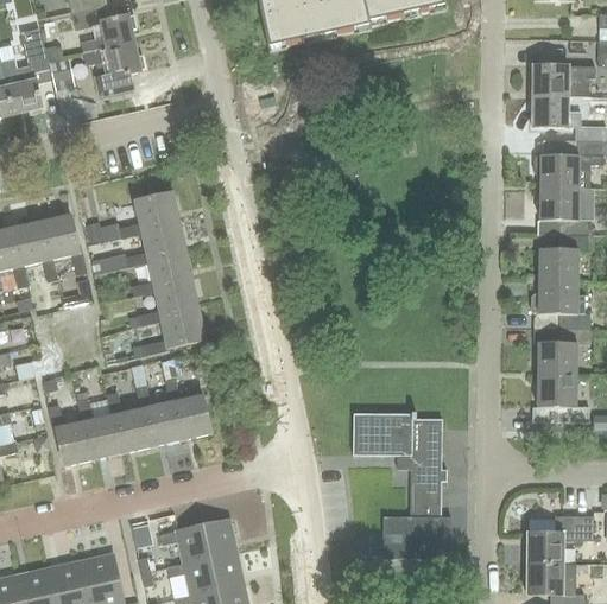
[(68,0),(70,13),(107,5),(106,0),(68,0)]
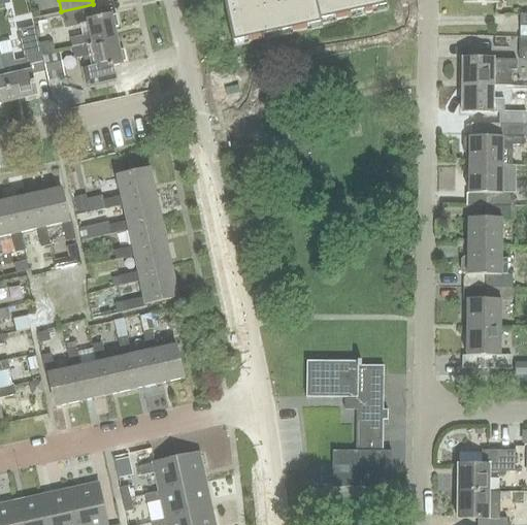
[(225,0),(234,44),(323,25),(323,22),(388,7),(386,0),(225,0)]
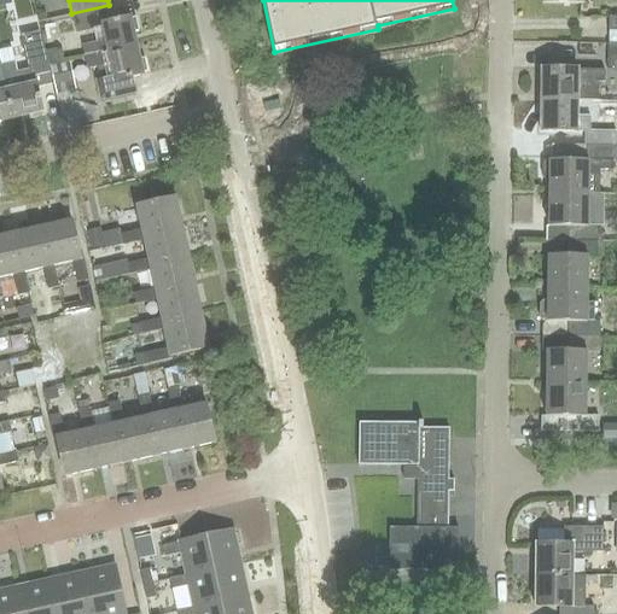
[(135,16),(132,17),(131,15),(111,19),(109,5),(71,13),(76,30),(93,27),(95,40),(82,44),(85,56),(138,44),(134,29),(139,29),(135,16)]
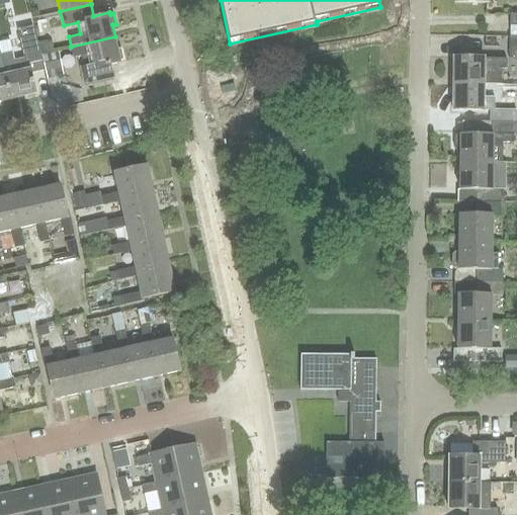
[(120,61),(120,59),(124,58),(121,48),(117,48),(115,36),(71,47),(73,56),(83,54),(85,65),(82,65),(85,80),(115,74),(113,63),(120,61)]
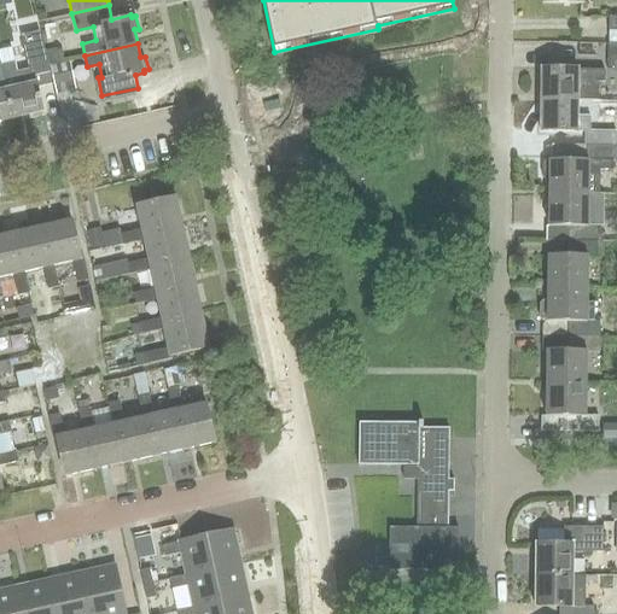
[(25,53),(29,68),(16,71),(13,60),(1,63),(12,116),(42,109),(38,85),(52,81),(45,50),(25,53)]
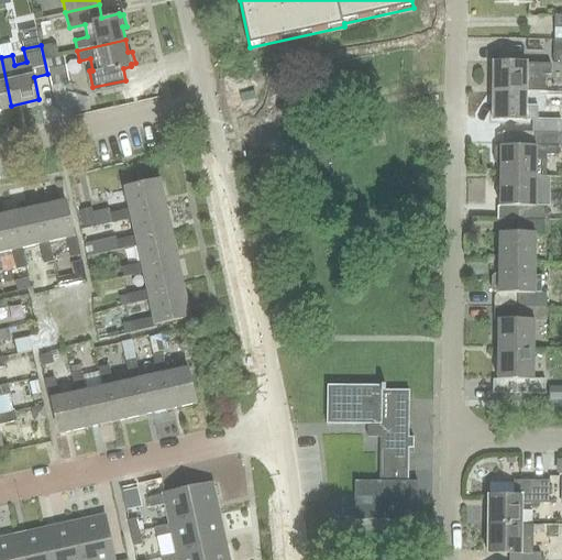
[(68,73),(64,54),(46,58),(51,76),(68,73)]
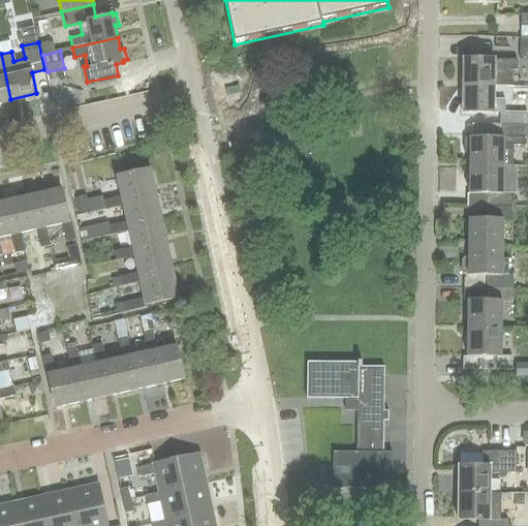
[(0,56),(2,63),(0,63),(0,100),(10,99),(1,54),(0,54),(0,56)]
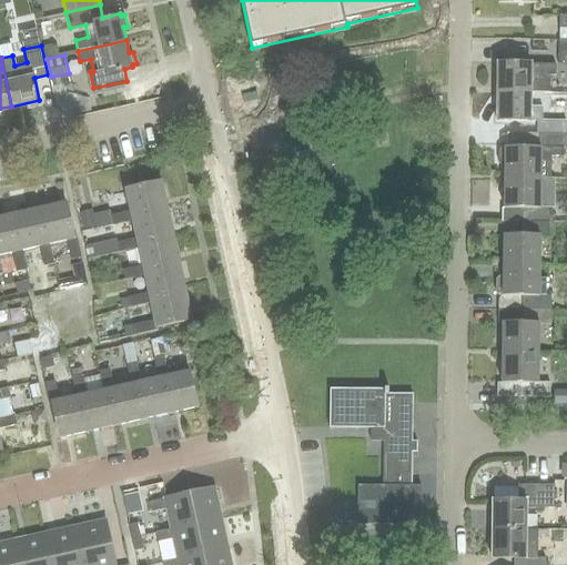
[(533,90),(549,90),(550,73),(555,73),(556,62),(498,61),(498,90),(533,90)]
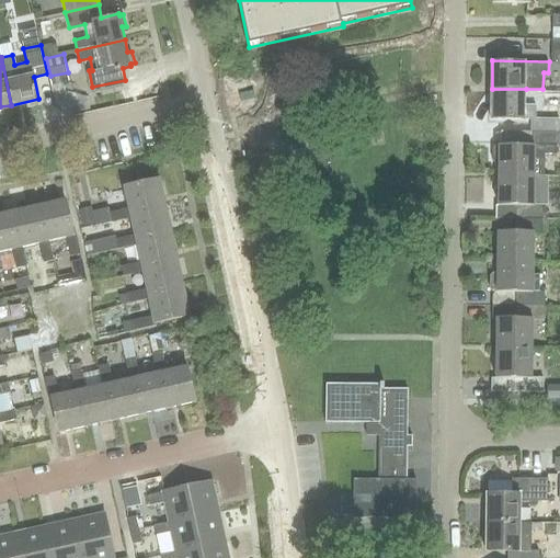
[(536,103),(526,103),(526,89),(492,89),(491,116),(526,117),(526,115),(534,116),(534,129),(559,131),(559,116),(536,116),(536,103)]
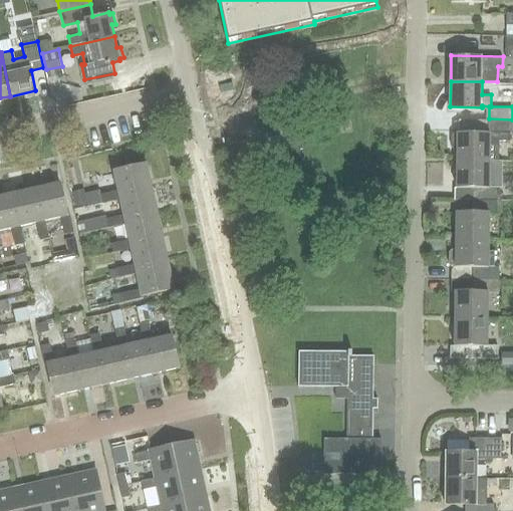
[(452,134),(452,146),(454,149),(458,149),(458,159),(498,159),(499,139),(510,139),(510,133),(511,133),(512,119),(474,119),(474,132),(458,132),(454,132),(452,134)]
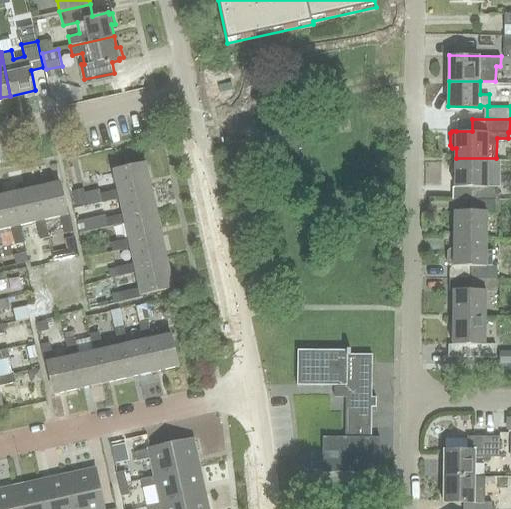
[(499,158),(489,158),(456,158),(455,186),(471,186),(471,197),(498,198),(499,158)]
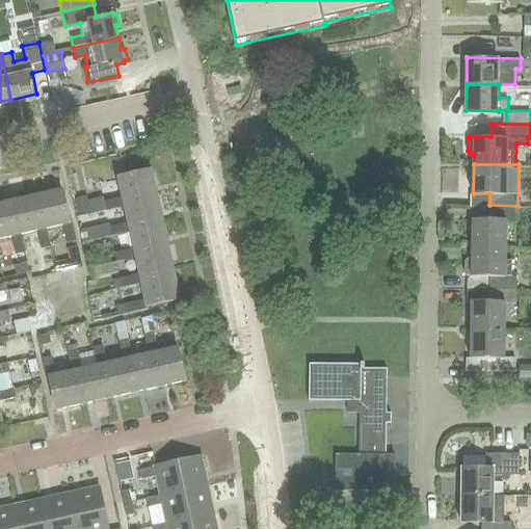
[(125,201),(157,193),(152,167),(118,175),(123,195),(105,199),(107,208),(125,205),(125,201)]
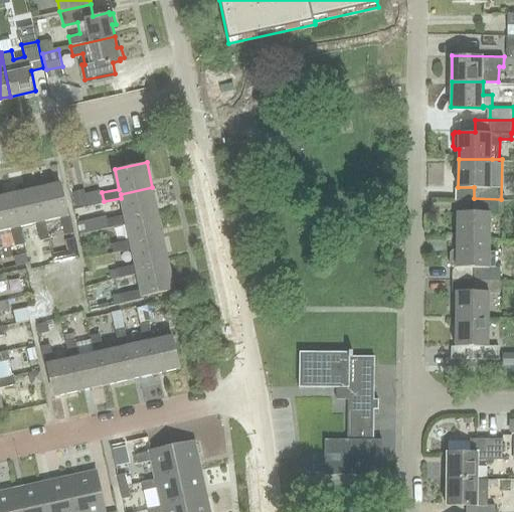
[(61,181),(36,187),(43,219),(46,218),(61,215),(65,232),(74,230),(70,213),(68,213),(61,181)]
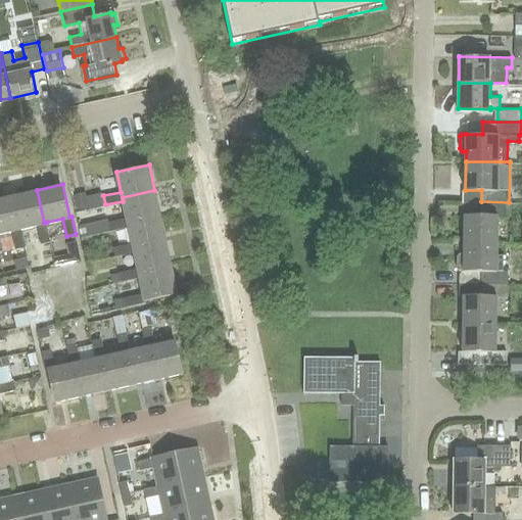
[(51,240),(47,222),(44,223),(37,190),(11,195),(18,228),(21,228),(38,224),(42,242),(51,240)]
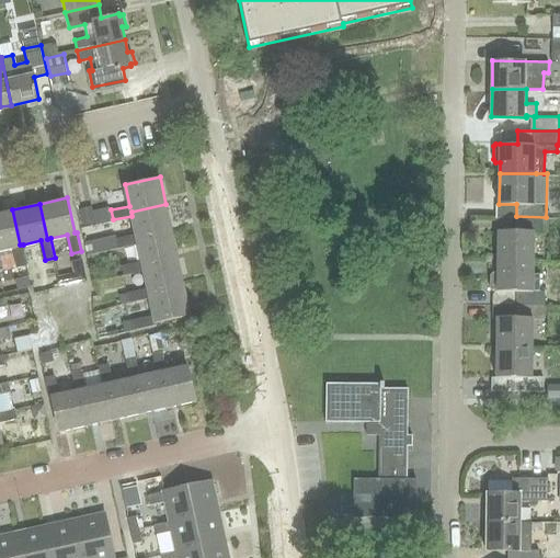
[(172,231),(166,204),(132,212),(132,216),(136,234),(116,238),(118,247),(138,242),(137,239),(172,231)]
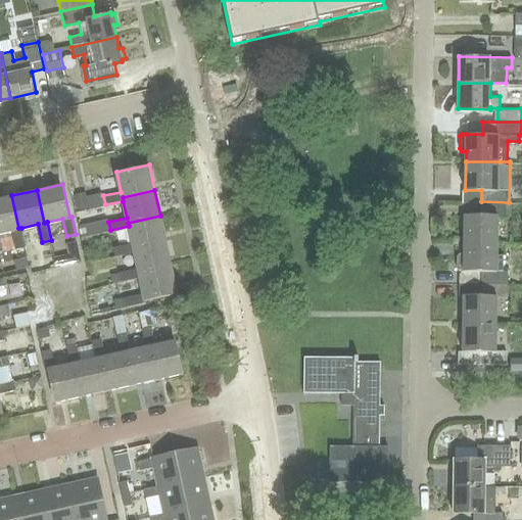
[(26,245),(21,228),(18,228),(11,195),(0,197),(0,232),(12,229),(16,247),(26,245)]
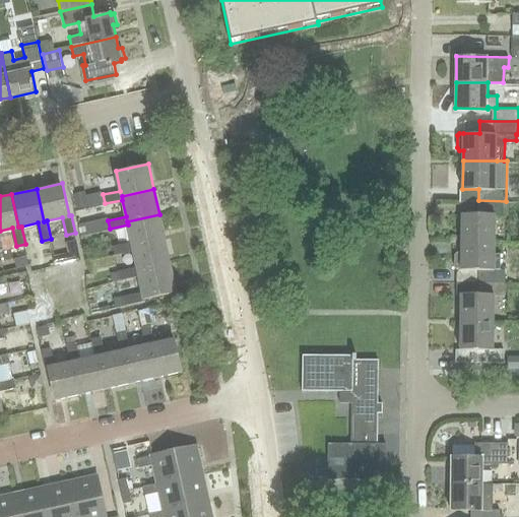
[(506,213),(506,201),(478,200),(478,213),(462,213),(461,240),(495,240),(496,214),(506,213)]
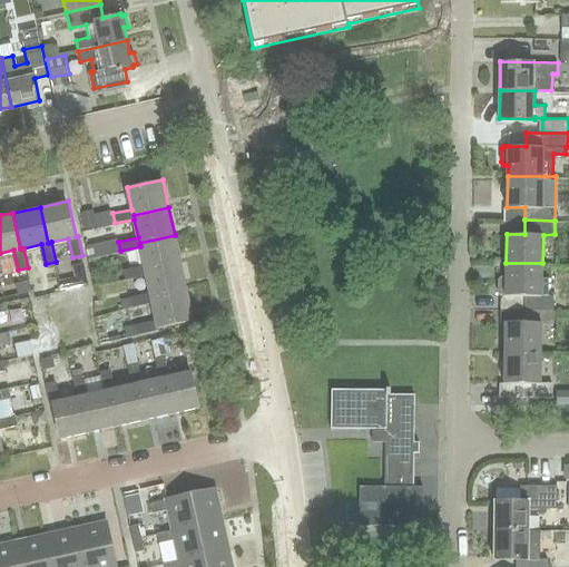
[(180,263),(175,235),(139,243),(140,246),(145,264),(125,269),(127,279),(147,274),(146,271),(180,263)]
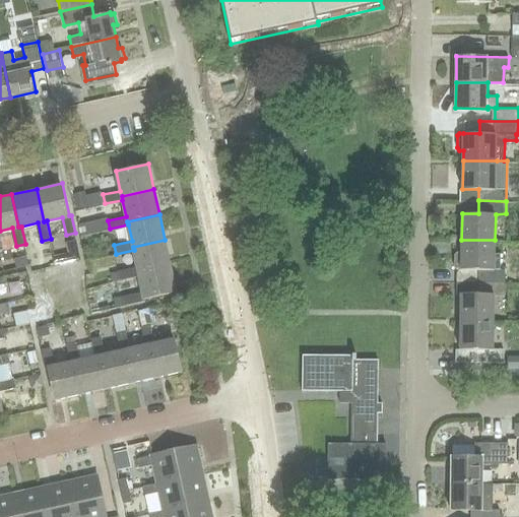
[(55,265),(80,259),(75,239),(66,241),(68,251),(53,255),(55,265)]
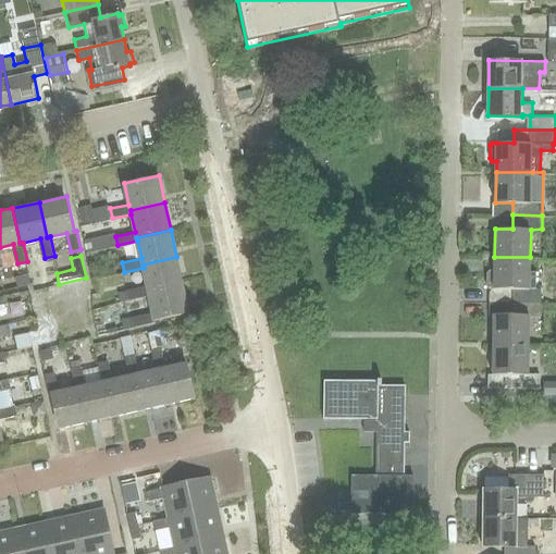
[(183,284),(176,257),(143,265),(144,268),(147,284),(127,288),(130,298),(149,294),(148,292),(183,284)]
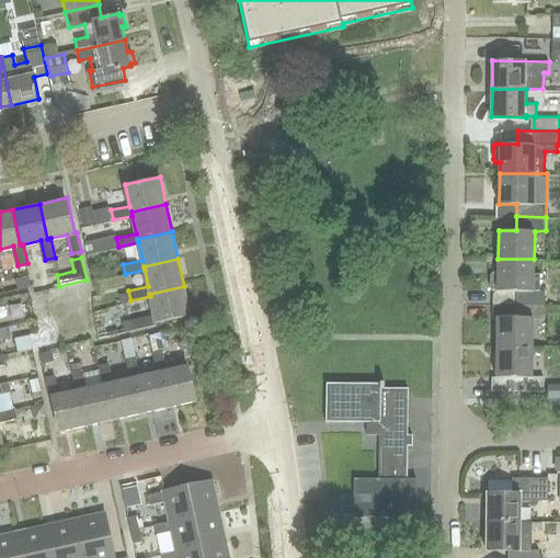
[(495,291),(498,291),(515,291),(515,303),(545,303),(545,289),(540,289),(540,273),(534,273),(534,259),(498,259),(498,272),(495,272),(493,274),(493,288),(495,291)]
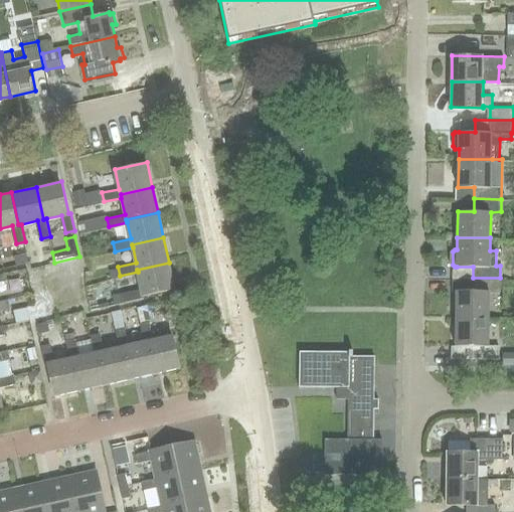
[(174,288),(169,263),(137,270),(138,272),(141,288),(124,292),(126,301),(144,297),(144,295),(174,288)]
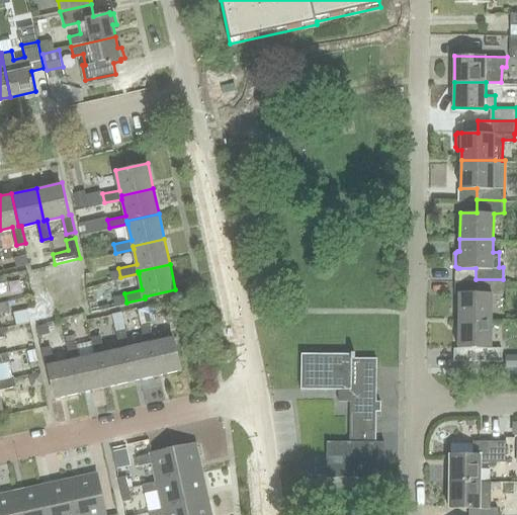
[(503,293),(503,279),(476,279),(476,292),(458,292),(458,319),(491,320),(492,292),(503,293)]
